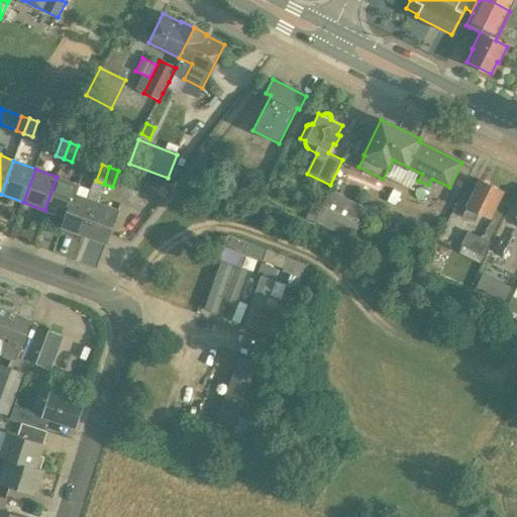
[(57,177),(44,210),(66,217),(76,194),(79,185),(57,177)]
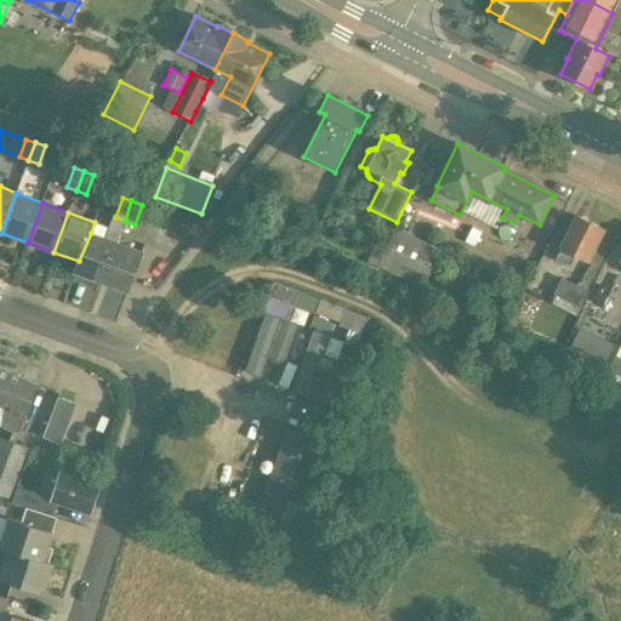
[(560,248),(562,248),(556,260),(570,267),(576,255),(588,261),(604,229),(576,216),(560,248)]
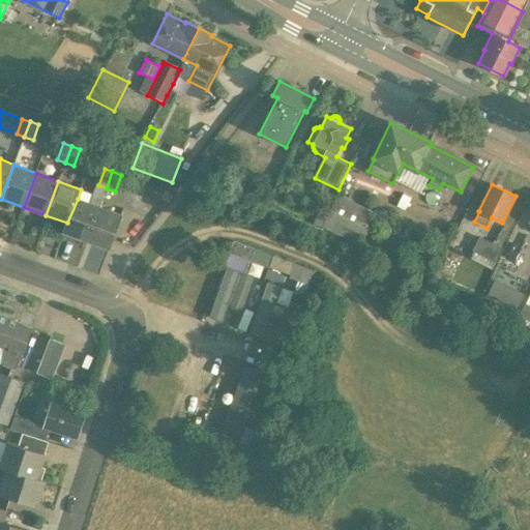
[(163,190),(149,185),(144,196),(158,202),(163,190)]
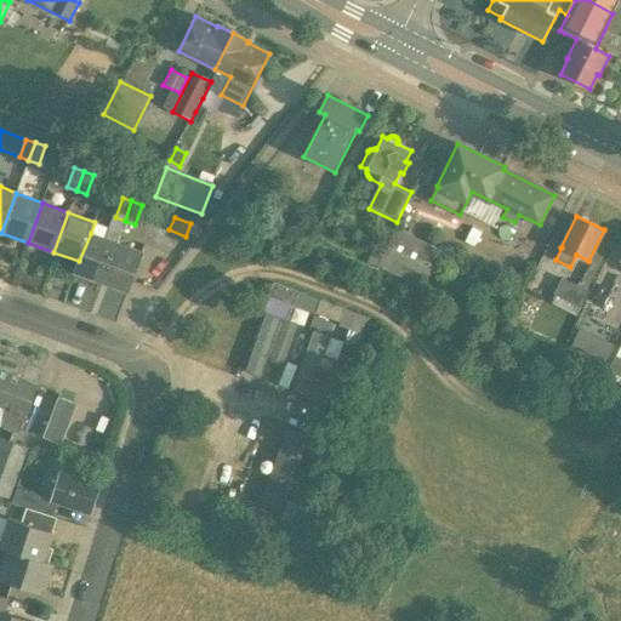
[(397,228),(377,267),(439,297),(443,290),(427,281),(442,251),(397,228)]
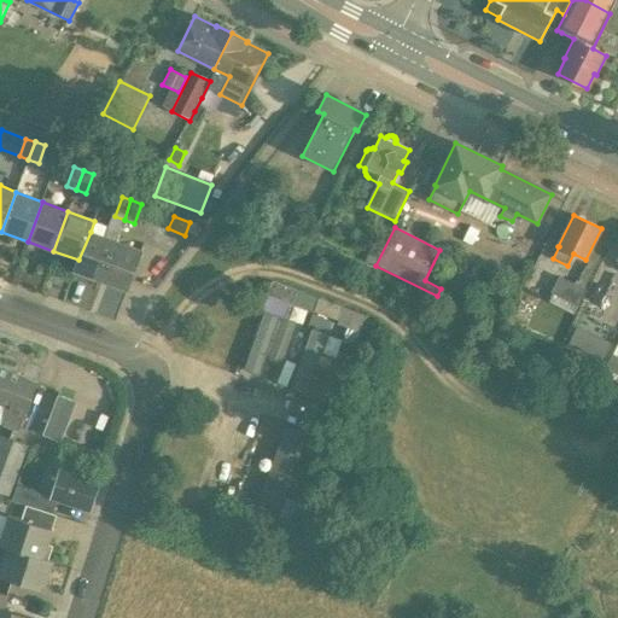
[(101,281),(116,242),(91,232),(79,260),(74,272),(101,281)]
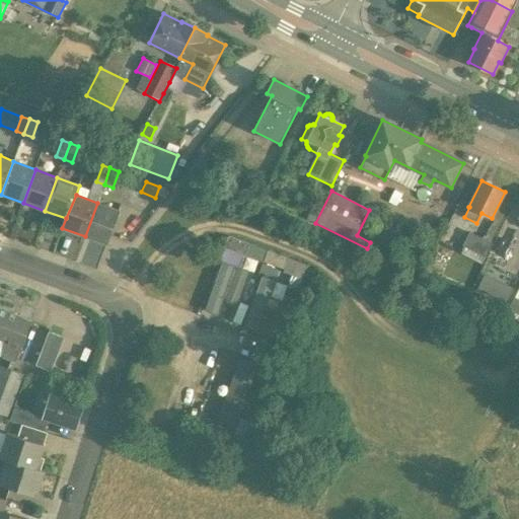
[(119,211),(97,203),(85,236),(106,244),(119,211)]
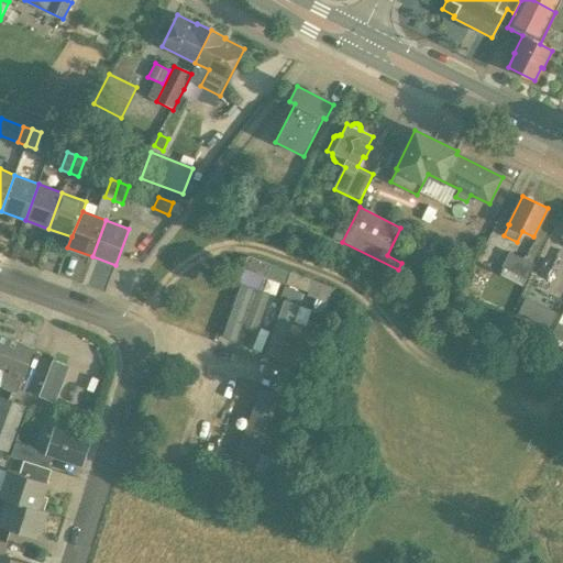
[(332,223),(328,236),(340,241),(345,228),(332,223)]
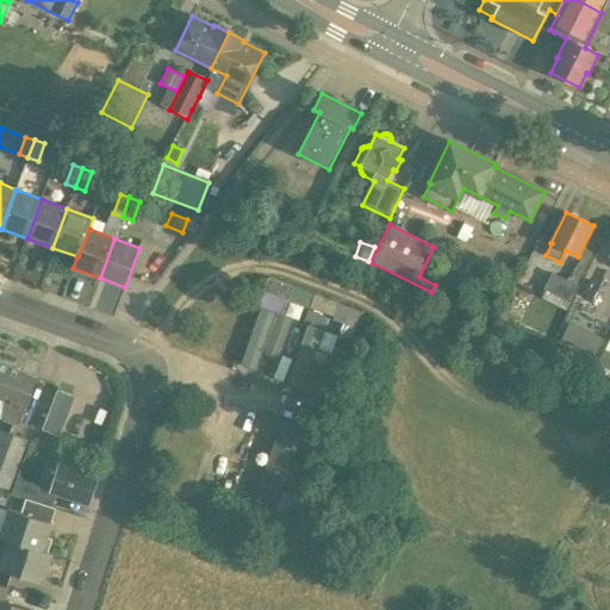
[(573,297),(578,287),(552,274),(543,290),(547,291),(542,299),(568,312),(577,298),(573,297)]
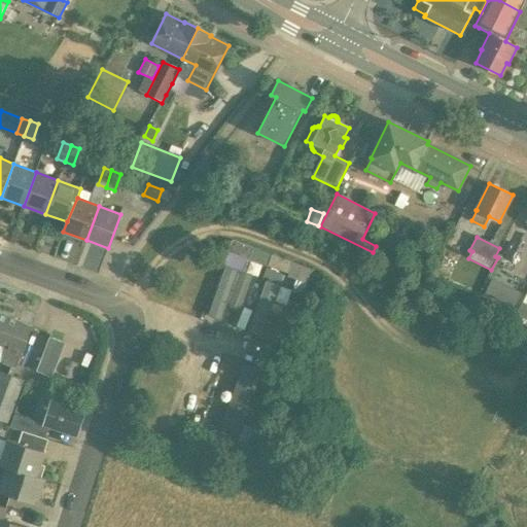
[(253,247),(233,240),(227,252),(249,259),(253,247)]
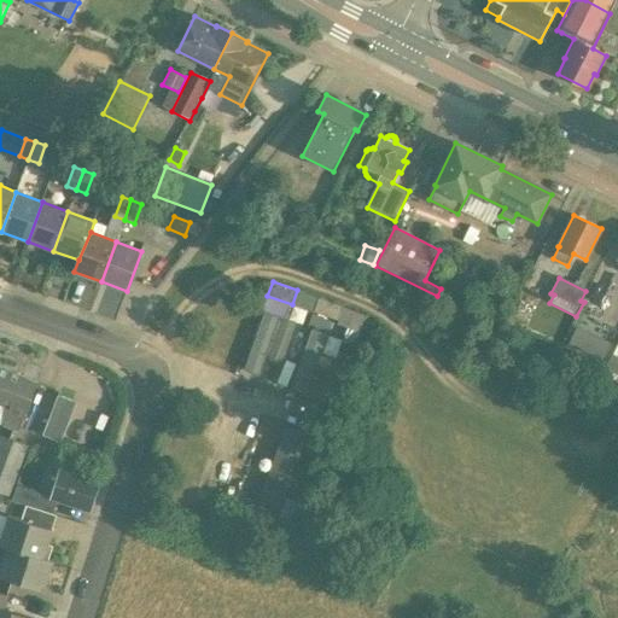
[(337,322),(343,307),(319,298),(318,299),(314,312),(313,313),(337,322)]
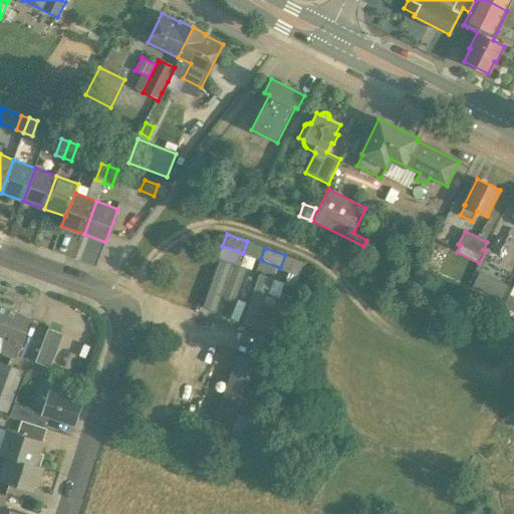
[(246,268),(221,259),(203,307),(216,311),(221,296),(234,301),(246,268)]
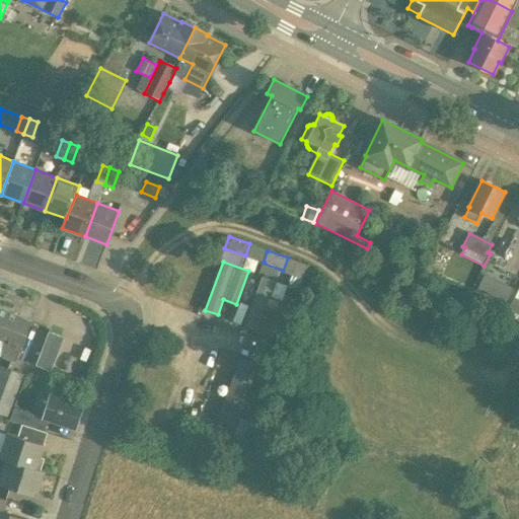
[(484,275),(477,289),(506,302),(513,288),(484,275)]
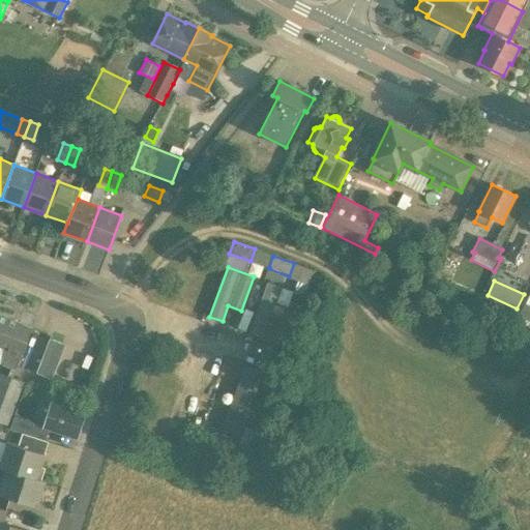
[(247,333),(262,339),(280,289),(265,284),(247,333)]
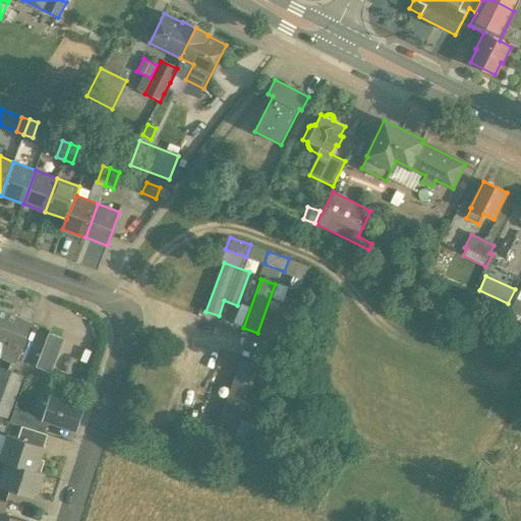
[(520,300),(516,298),(510,310),(520,314),(520,300)]
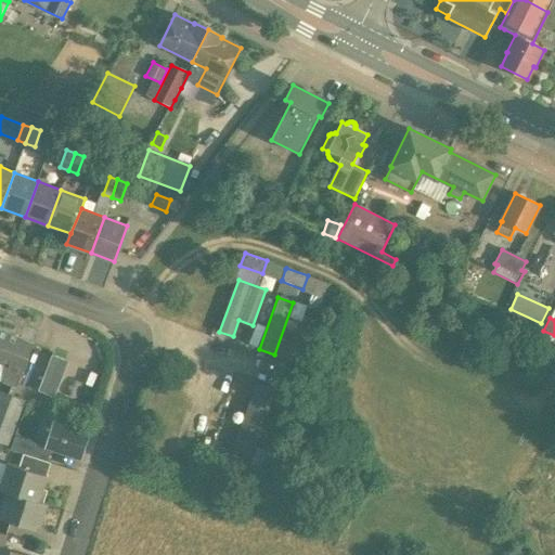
[(33,346),(0,333),(0,366),(8,370),(2,384),(16,389),(33,346)]
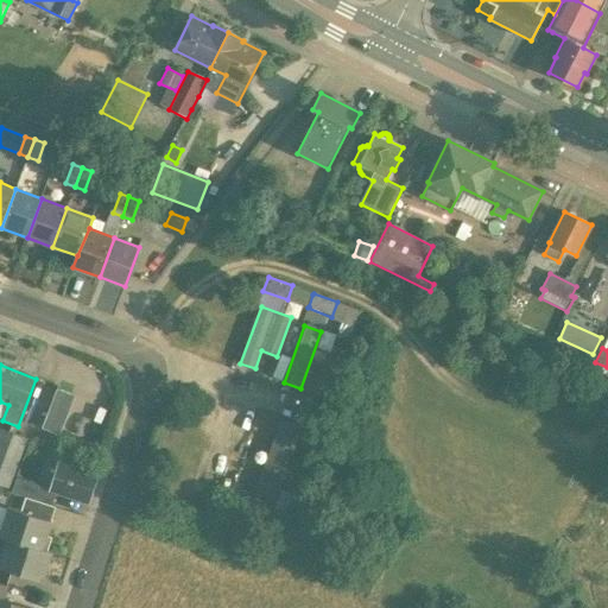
[(38,432),(93,447),(97,429),(43,415),(38,432)]
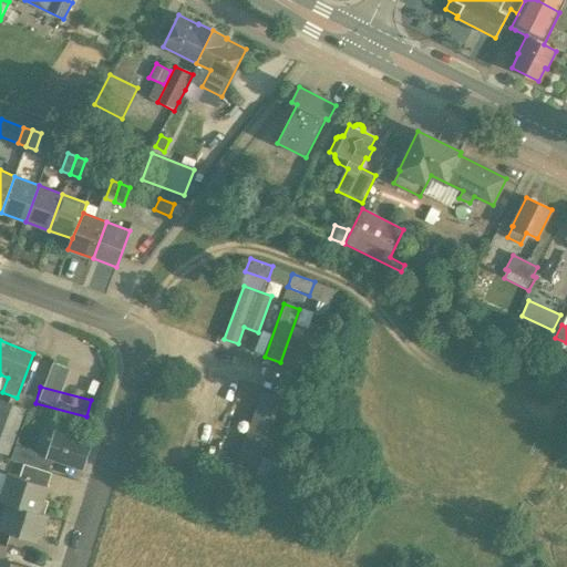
[(256,470),(279,400),(261,394),(238,464),(256,470)]
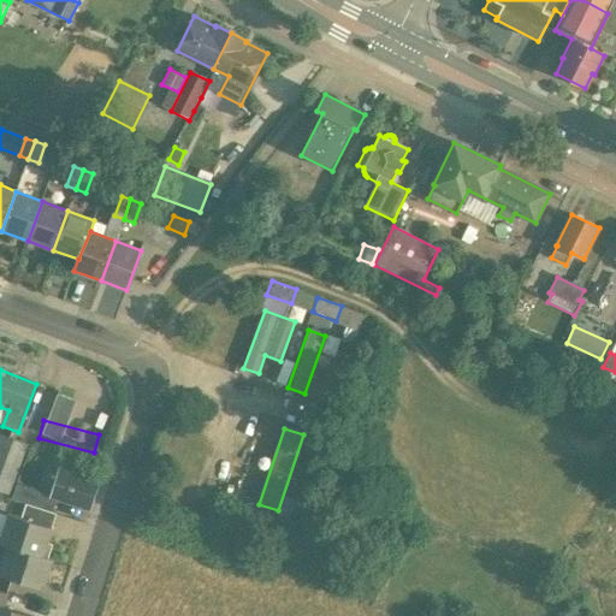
[(0,492),(10,496),(29,445),(0,434),(0,492)]
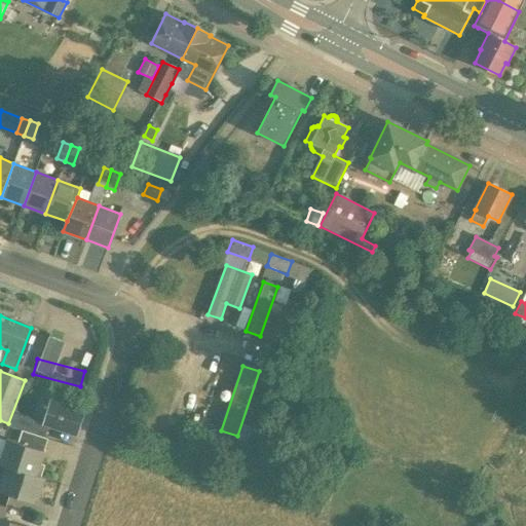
[(44,427),(76,437),(84,412),(52,402),(44,427)]
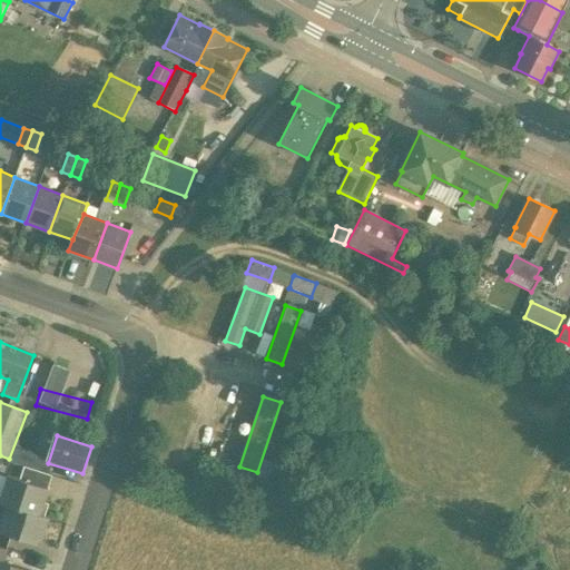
[(232,481),(268,494),(278,467),(264,461),(258,477),(236,469),(232,481)]
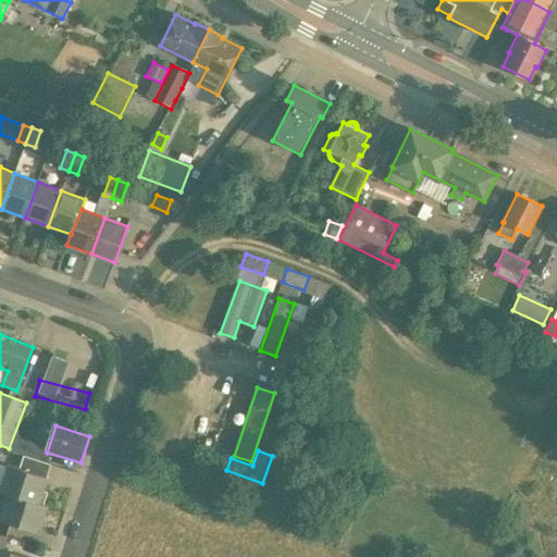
[(46,474),(49,462),(23,457),(20,468),(46,474)]
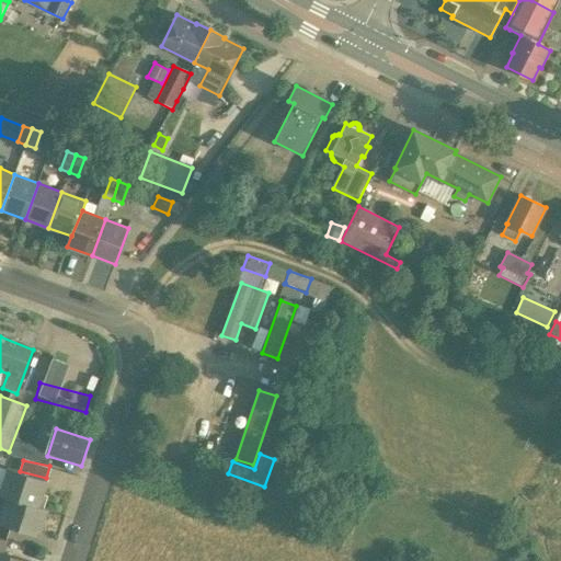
[(9,471),(0,495),(0,496),(39,510),(48,484),(9,471)]
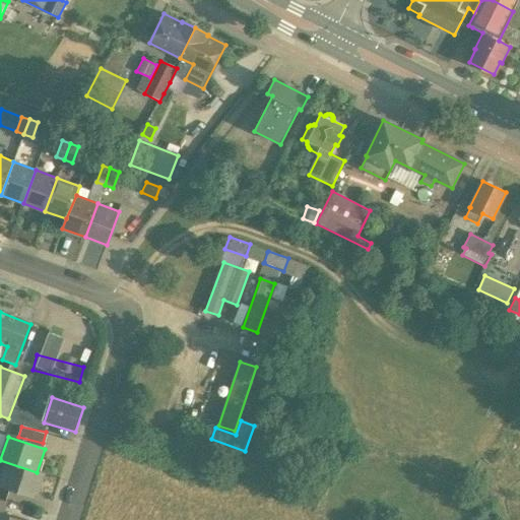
[(44,475),(37,472),(0,460),(7,464),(0,485),(0,488),(36,500),(44,475)]
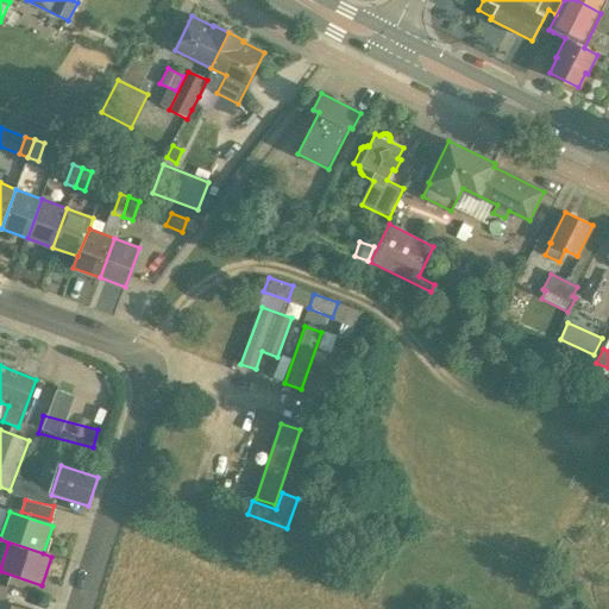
[(22,608),(4,603),(8,588),(0,584),(0,608),(22,608)]
